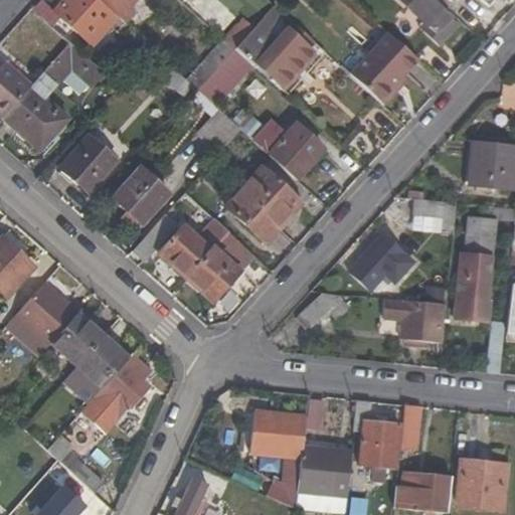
[(64,0),(53,11),(91,45),(115,17),(95,0),(64,0)]
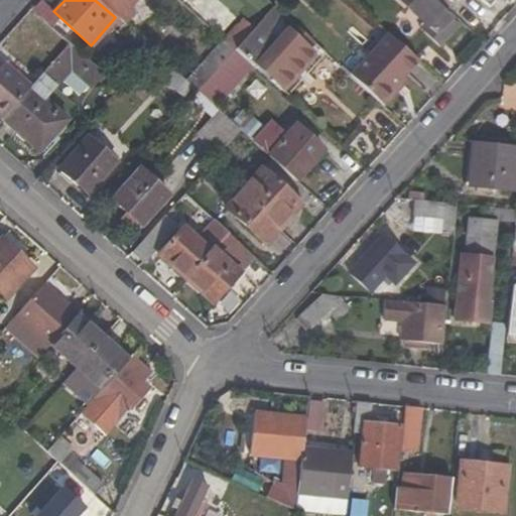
[(135,0),(95,0),(115,17),(122,24),(132,14),(127,9),(135,0)]
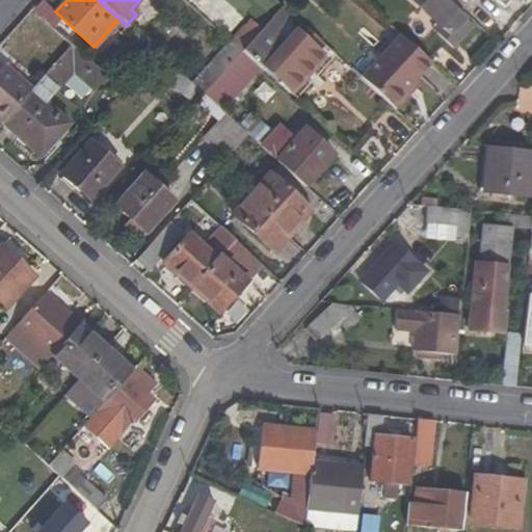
[(411,0),(439,24),(434,30),(446,40),(450,35),(457,43),(475,25),(446,0),(411,0)]
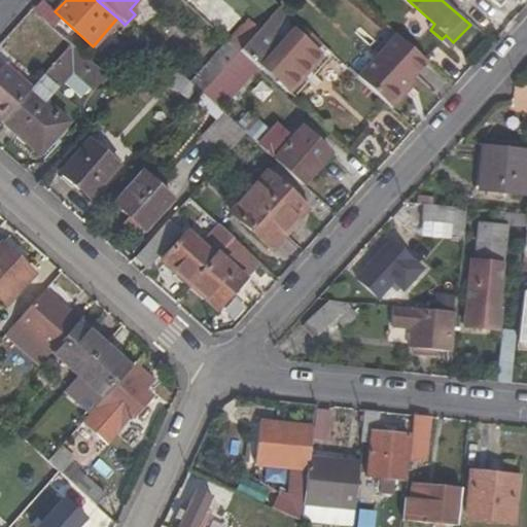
[(277,23),(286,12),(279,5),(270,16),(277,23)]
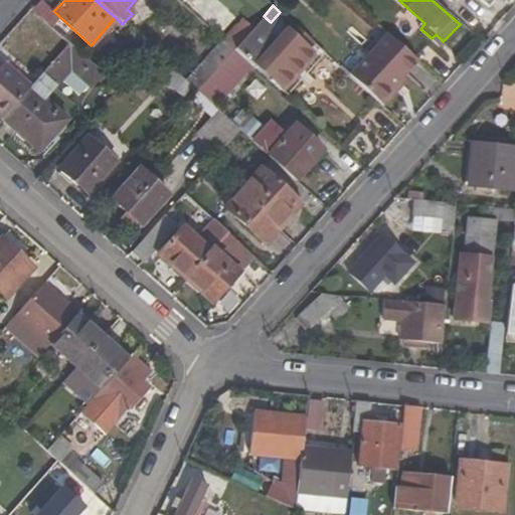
[(273,24),(271,22),(264,16),(249,30),(234,48),(253,66),(256,63),(272,76),(301,43),(287,30),(275,41),(265,32),(273,24)]
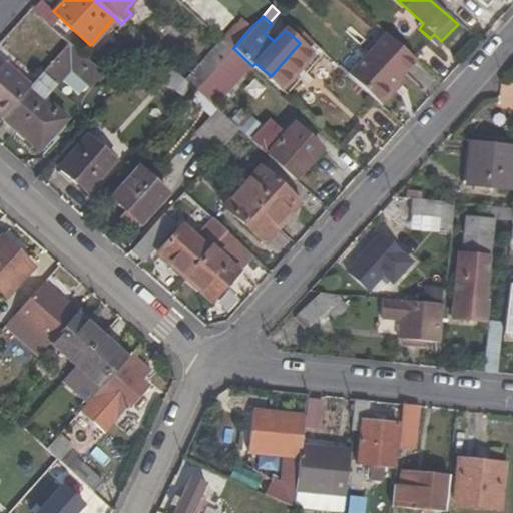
[(248,30),(240,21),(222,41),(231,50),(233,48),(248,30)]
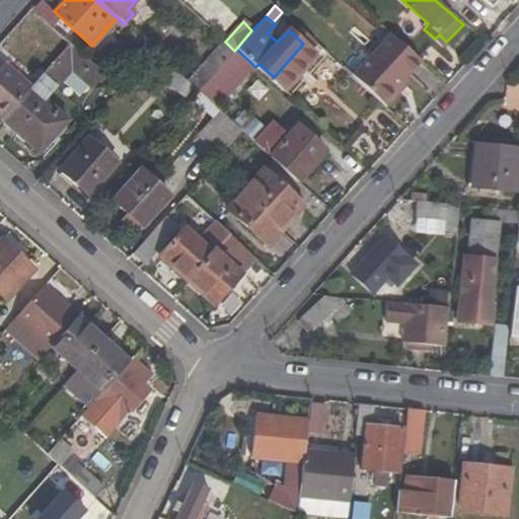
[(144,63),(154,52),(125,25),(115,36),(144,63)]
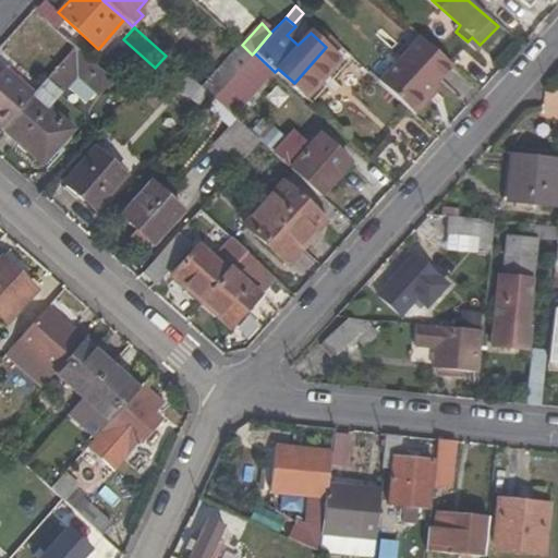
[(432,85),(450,64),(419,36),(378,81),(413,113),(426,100),(425,92),(432,85)]
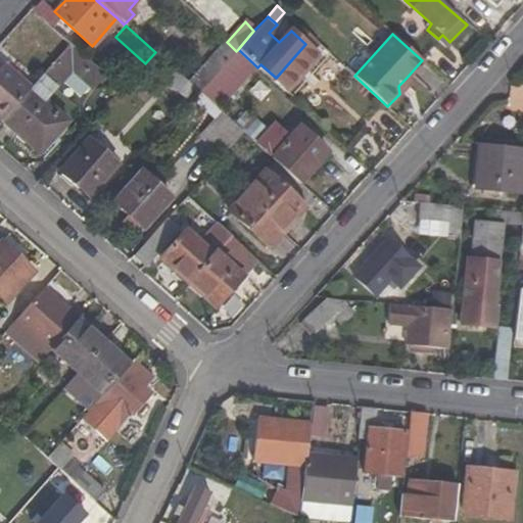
[(438,39),(446,46),(449,42),(442,35),(438,39)]
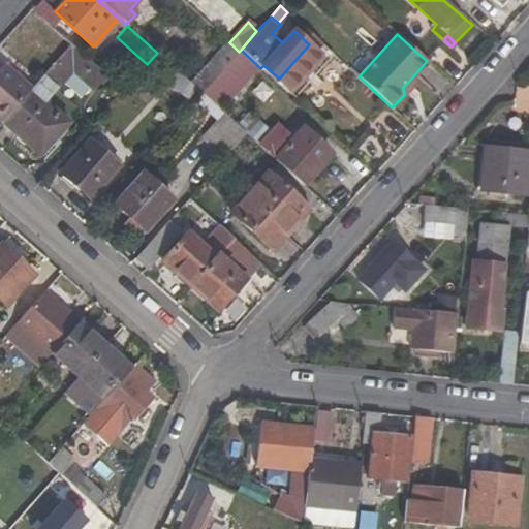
[(229,42),(192,85),(200,93),(239,52),(229,42)]
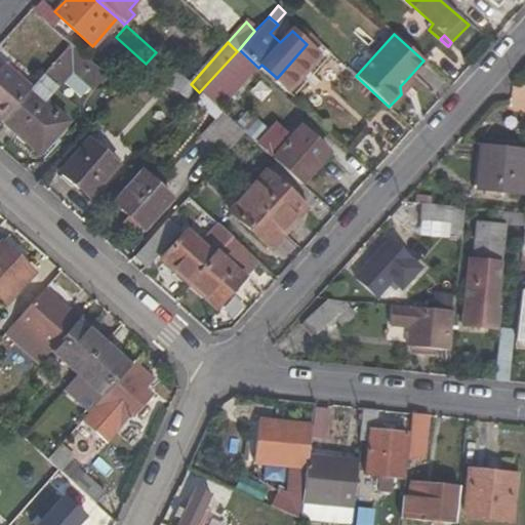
[(92,88),(105,75),(70,45),(42,76),(55,88),(71,70),(92,88)]
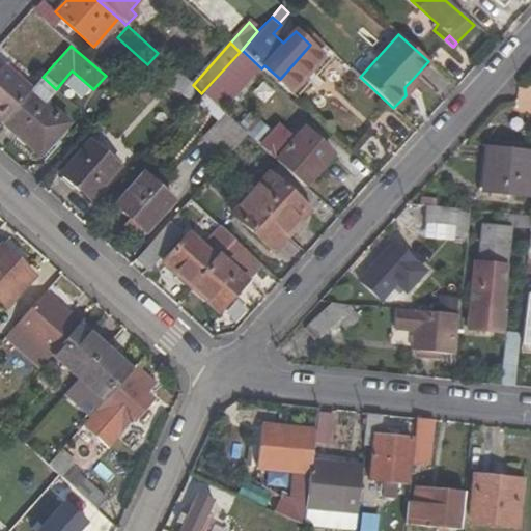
[(261,68),(242,50),(240,52),(201,93),(221,112),(261,68)]
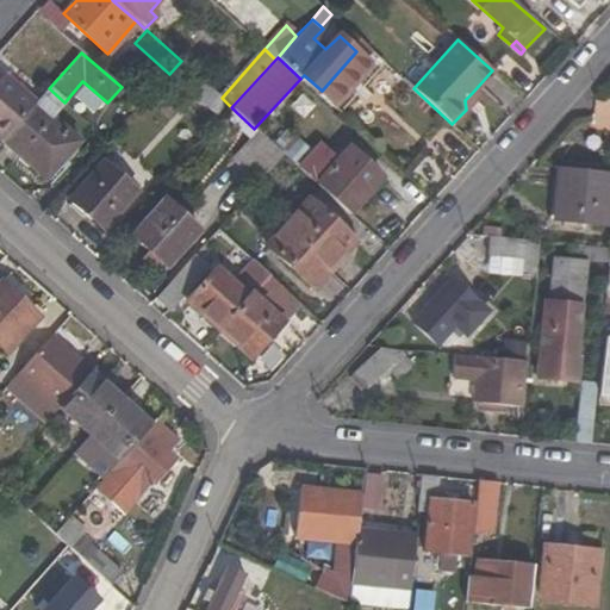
[(176,78),(191,89),(200,80),(186,66),(176,78)]
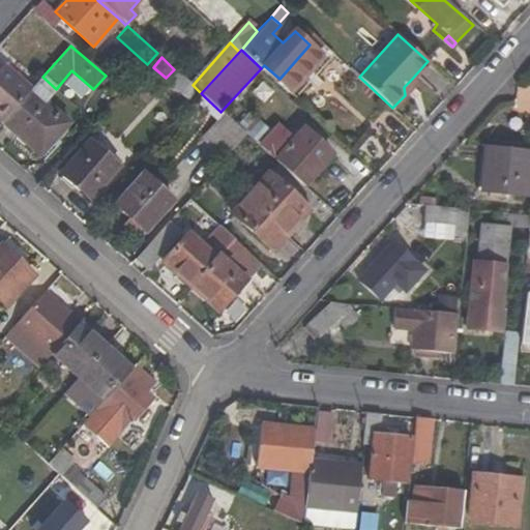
[(3,65),(0,68),(0,120),(1,121),(30,89),(3,65)]
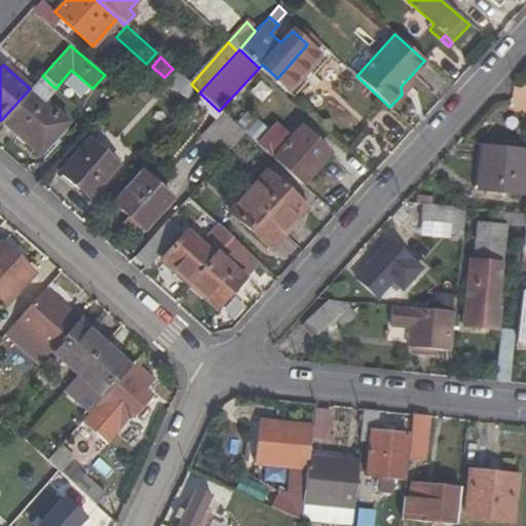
[(67,122),(42,101),(55,88),(42,76),(30,88),(1,120),(38,153),(67,122)]
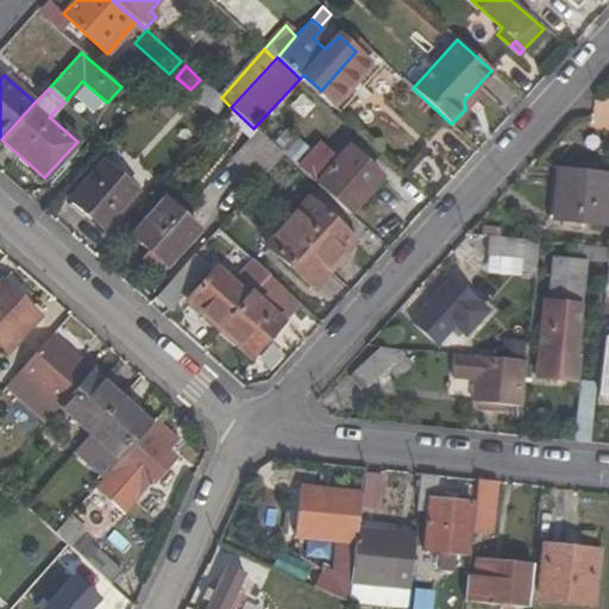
[(465,110),(476,98),(471,93),(464,100),(465,110)]
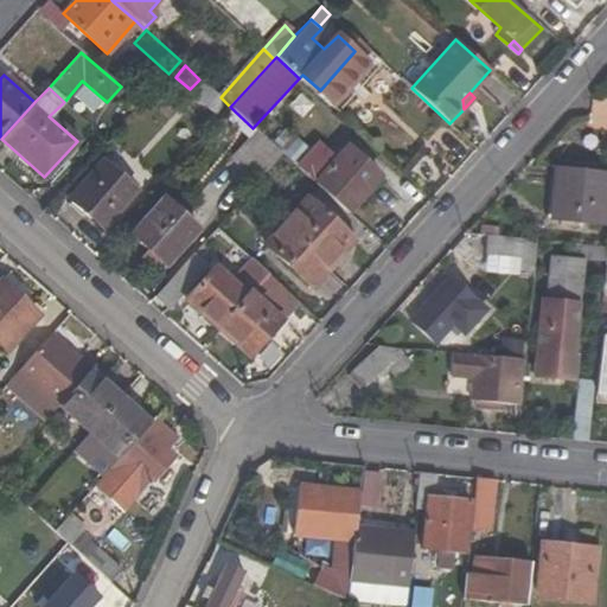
[(260,180),(282,154),(256,131),(232,157),(260,180)]
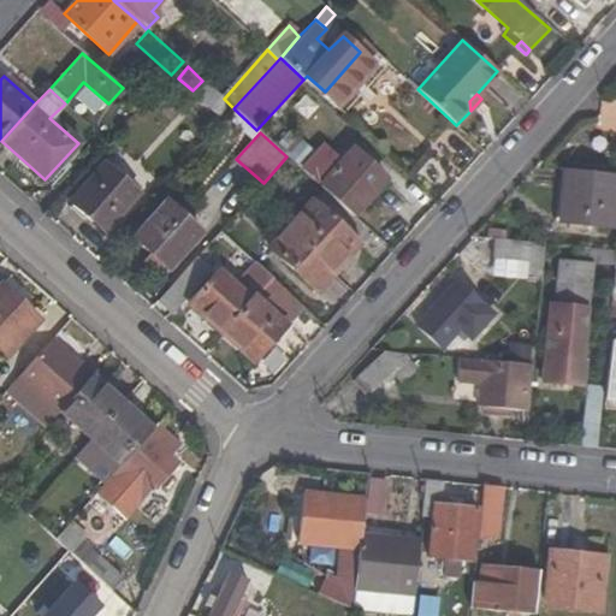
[(341,164),(330,154),(309,177),(354,217),(388,181),(354,149),(341,164)]
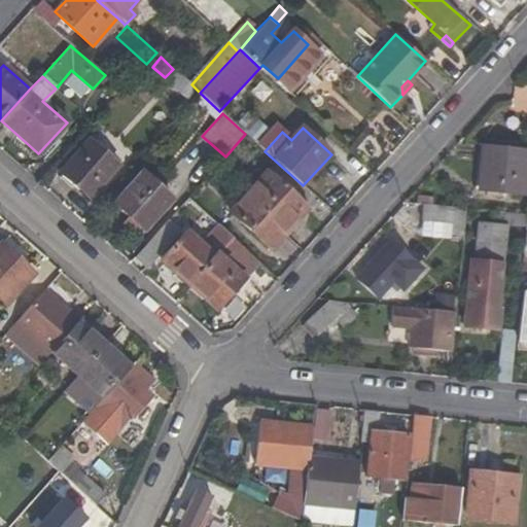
[(90,199),(118,167),(89,141),(61,173),(90,199)]
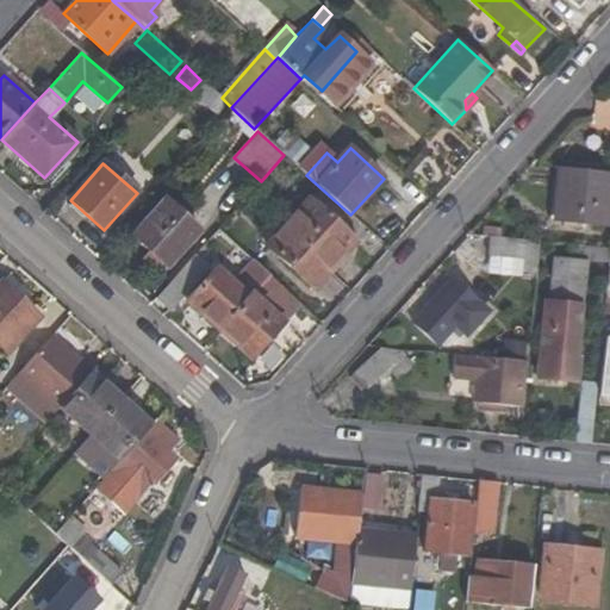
[(607,225),(609,186),(609,173),(558,168),(553,219),(607,225)]
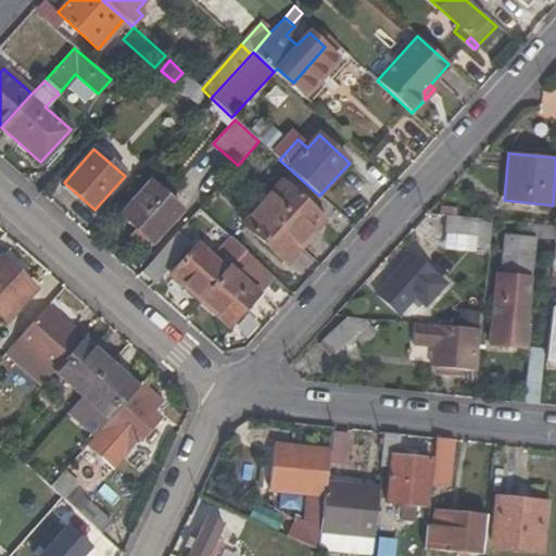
[(285,262),(325,218),(283,180),(243,225),(285,262)]
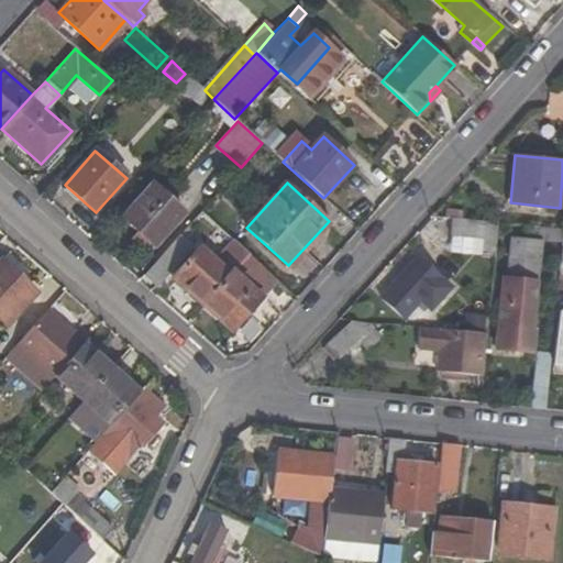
[(122,218),(140,234),(154,246),(184,213),(152,185),(122,218)]
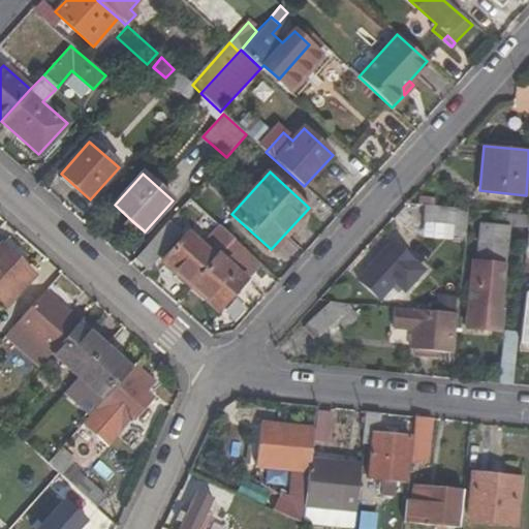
[(465,236),(468,209),(426,205),(424,221),(453,224),(453,235),(465,236)]
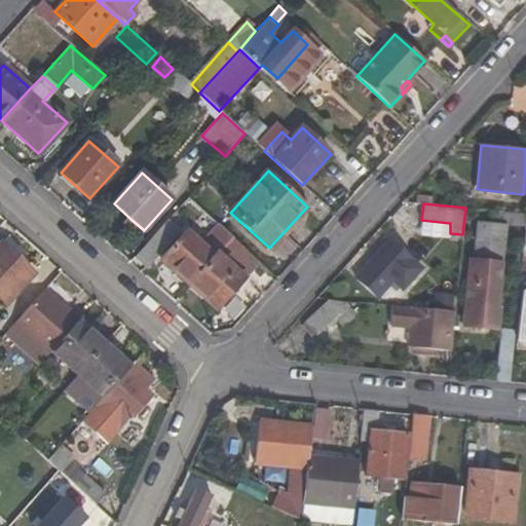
[(525,214),(496,212),(495,224),(525,226),(525,219),(525,214)]
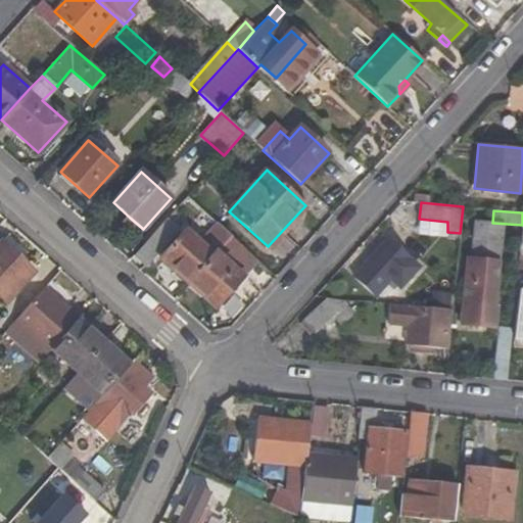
[(124,224),(137,235),(143,229),(130,218),(124,224)]
